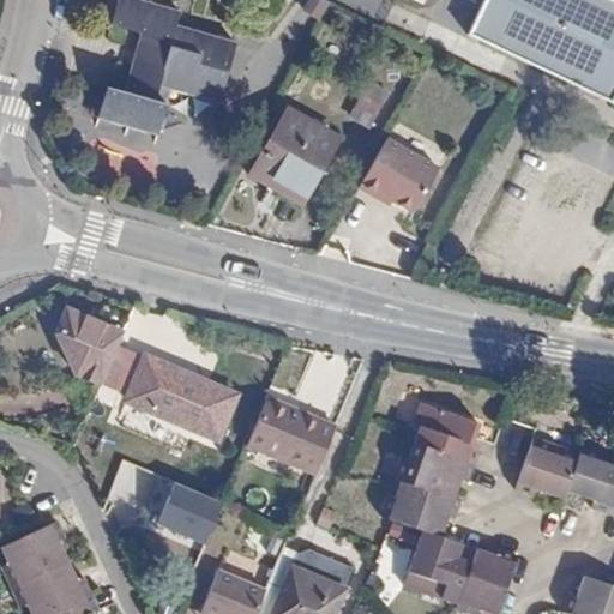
[(175,26),(180,12),(140,0),(116,0),(109,29),(142,38),(125,95),(108,90),(100,120),(161,139),(175,90),(215,102),(232,43),(175,26)]
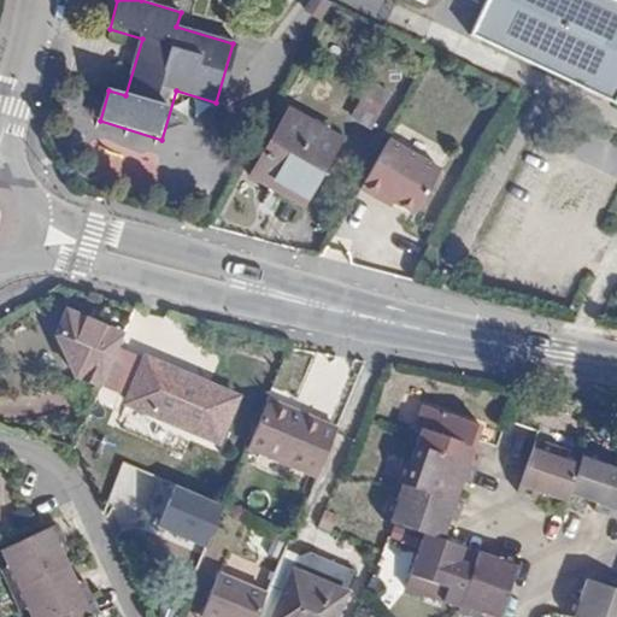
[(325,18),(333,0),(311,0),(307,10),(325,18)]
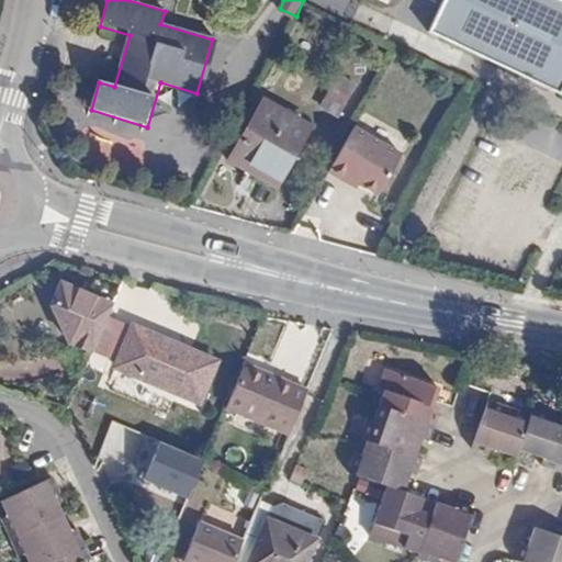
[(561,0),(446,0),(430,34),(561,97),(561,93),(561,0)]
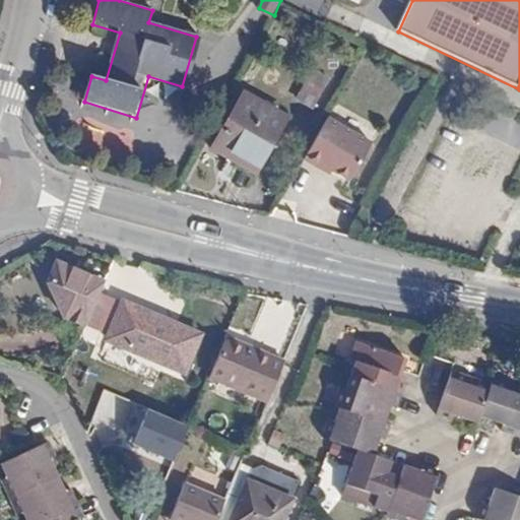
[(239,142),(264,155),(290,106),(247,82),(217,138),(236,148),(239,142)]
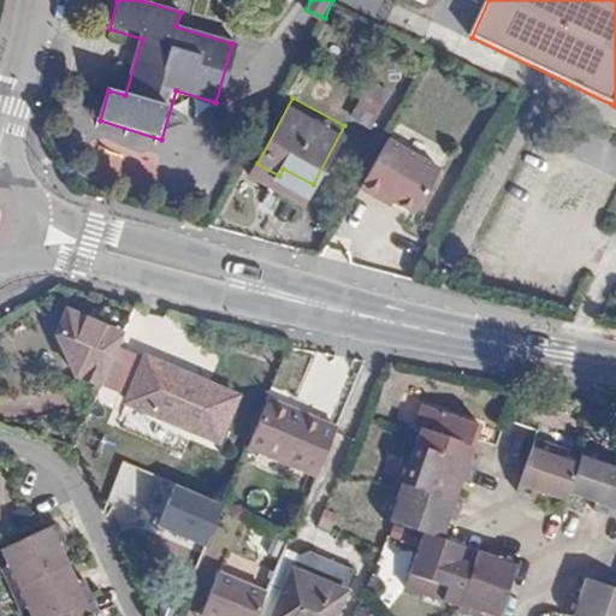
[(401,197),(418,206),(442,160),(389,134),(362,184),(380,194),(384,189),(401,197)]
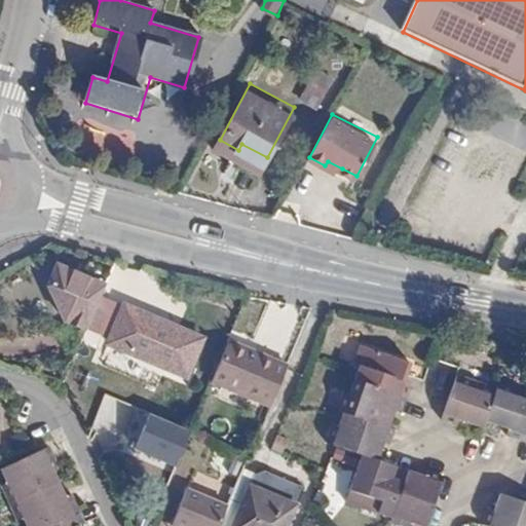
[(263,163),(267,157),(241,144),(238,150),(263,163)]
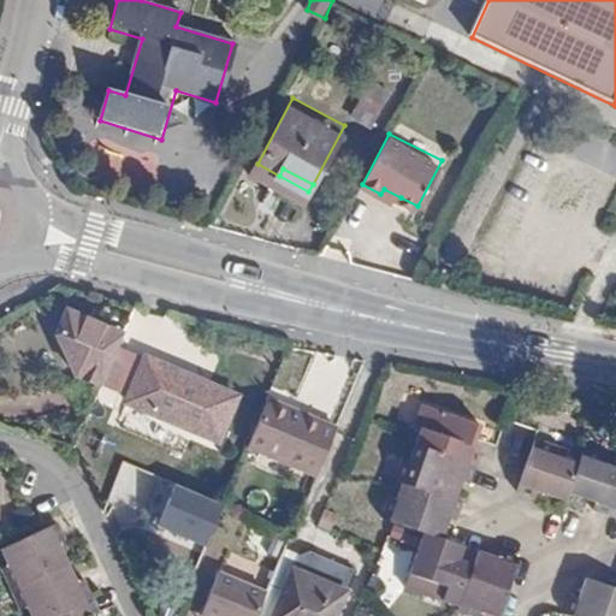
[(384,189),(380,194),(397,203),(401,197),(384,189)]
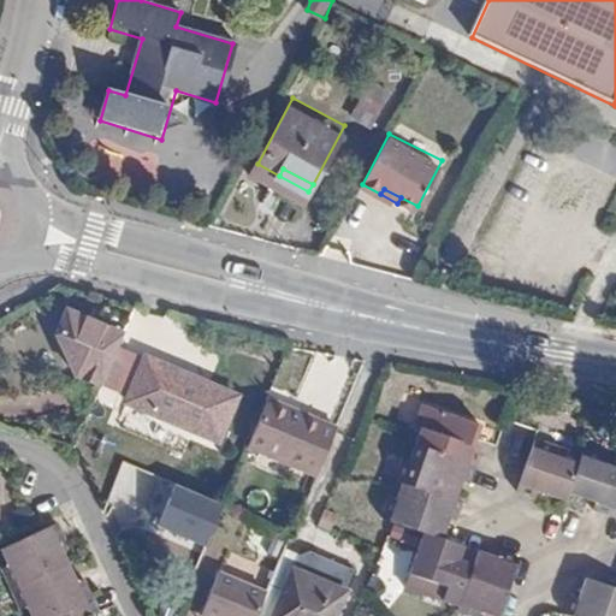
[(76,378),(101,391),(123,337),(66,313),(57,337),(76,378)]
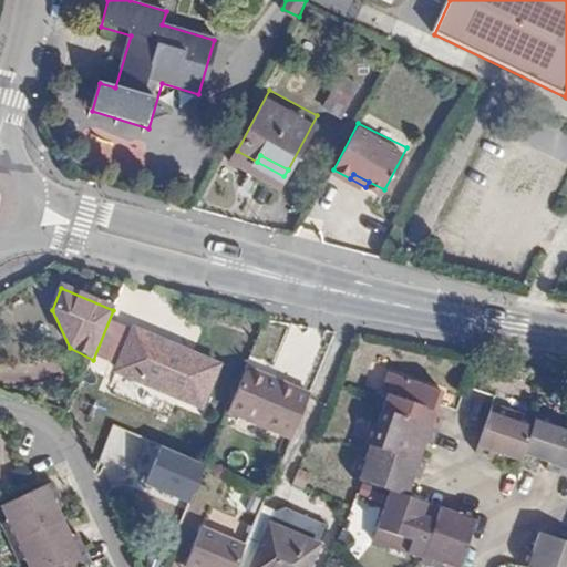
[(133,329),(116,372),(202,408),(218,366),(133,329)]
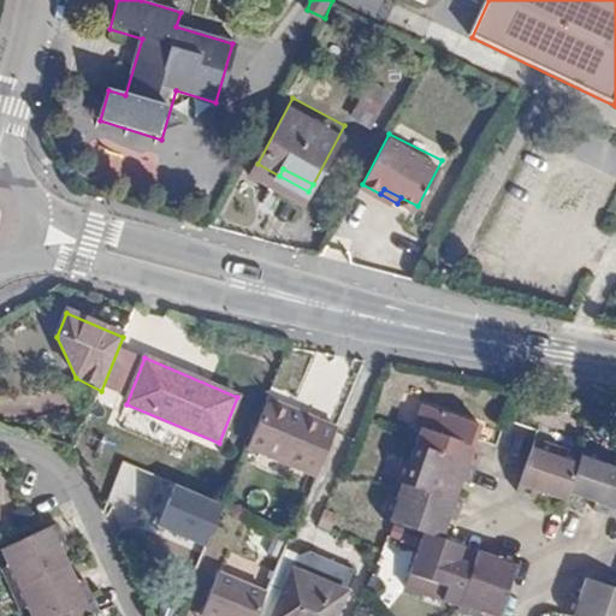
[(266,402),(248,449),(315,478),(337,427),(266,402)]
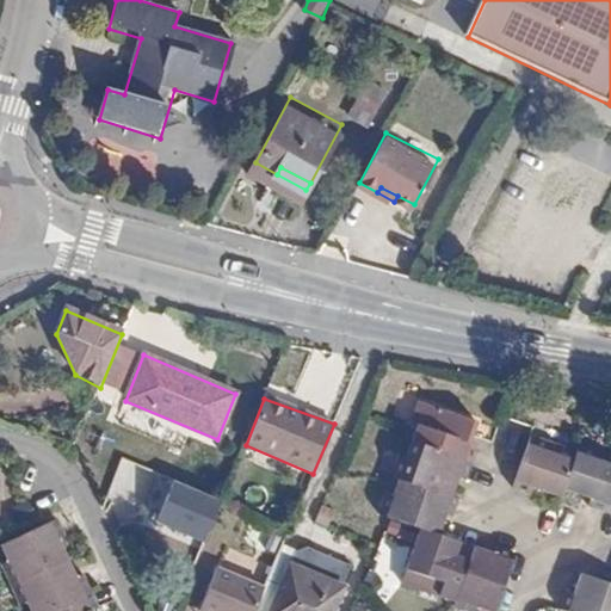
[(417,426),(411,443),(464,463),(469,446),(463,443),(467,433),(470,421),(417,403),(409,424),(417,426)]
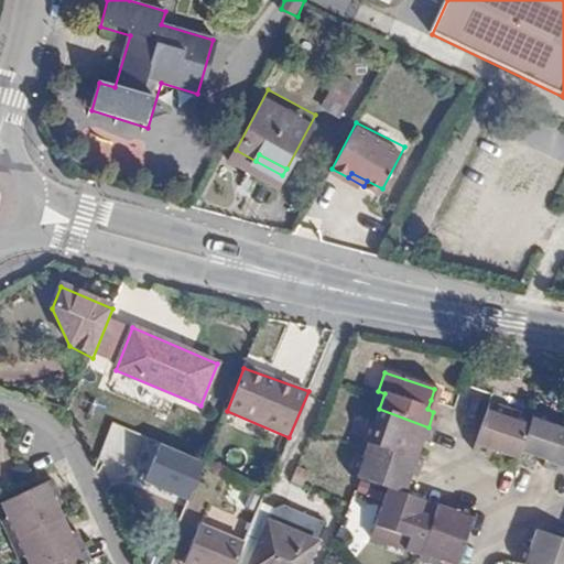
[(532,419),(490,404),(473,453),(490,459),(492,452),(517,459),(520,452),(532,419)]
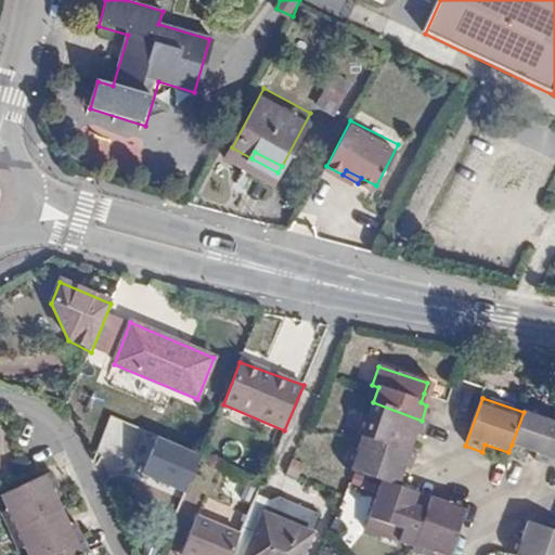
[(422,421),(373,402),(369,417),(361,416),(356,435),(361,438),(403,452),(410,434),(417,436),(422,421)]
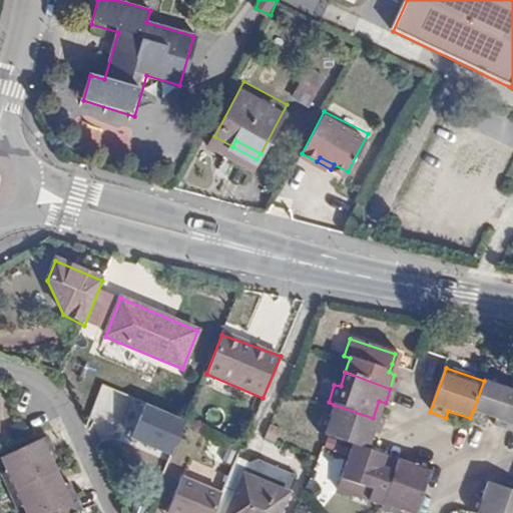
[(512,382),(487,374),(484,381),(473,411),(491,417),(494,408),(501,411),(497,420),(495,425),(508,430),(512,413),(512,382)]
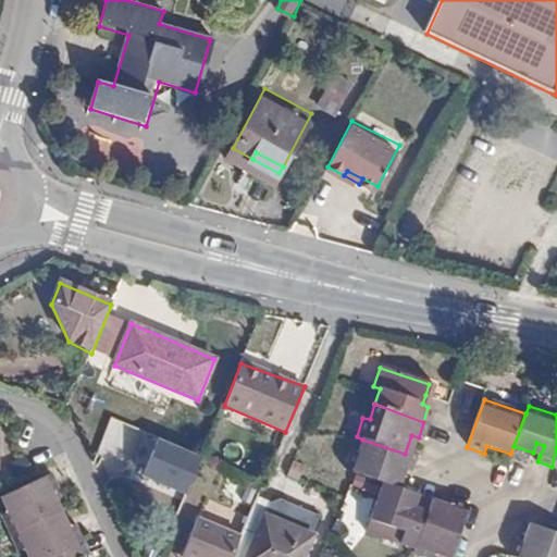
[(98,462),(195,491),(208,448),(110,420),(98,462)]
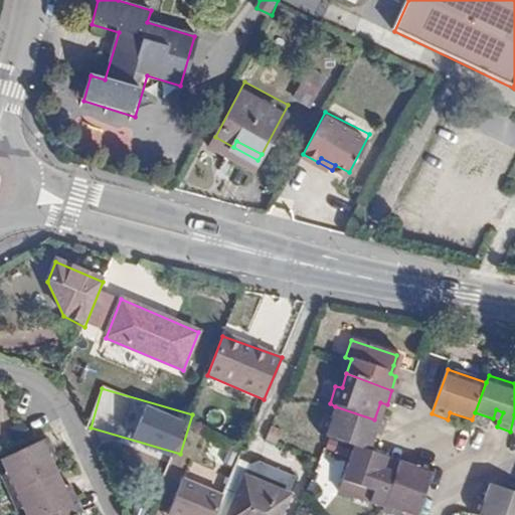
[(319,435),(326,437),(354,446),(363,450),(368,434),(376,436),(380,422),(374,419),(335,406),(332,417),(325,415),(319,435)]
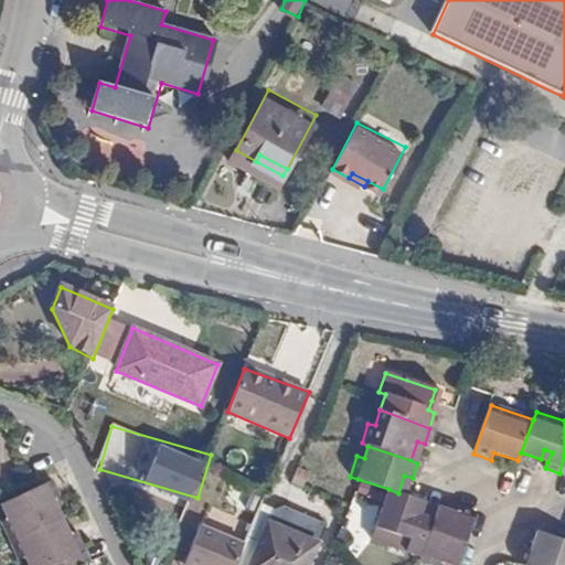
[(544,449),(541,459),(547,462),(552,452),(544,449)]
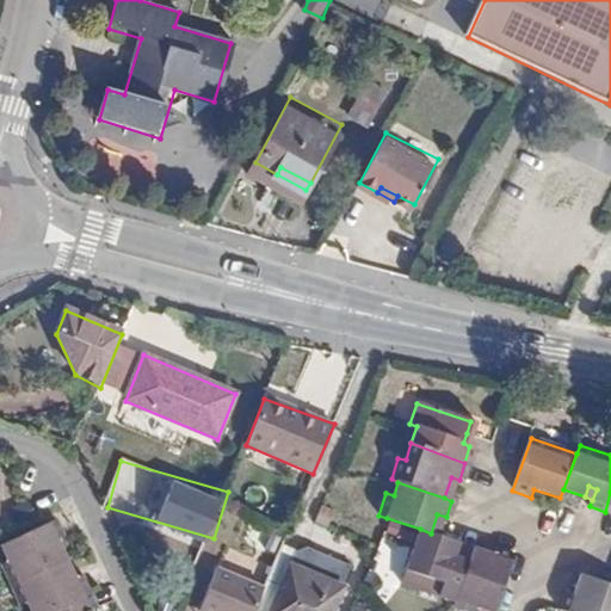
[(10,587),(67,560),(60,542),(65,539),(56,523),(0,548),(0,549),(6,563),(1,566),(10,587)]
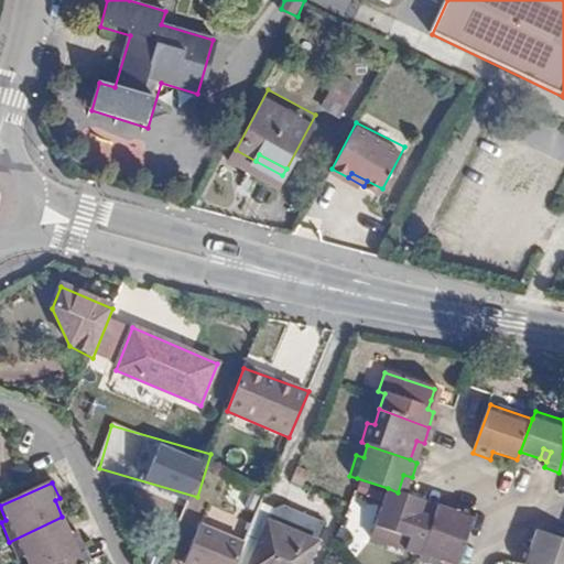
[(398,492),(388,488),(375,528),(410,540),(404,553),(420,559),(433,518),(421,514),(424,501),(398,492)]
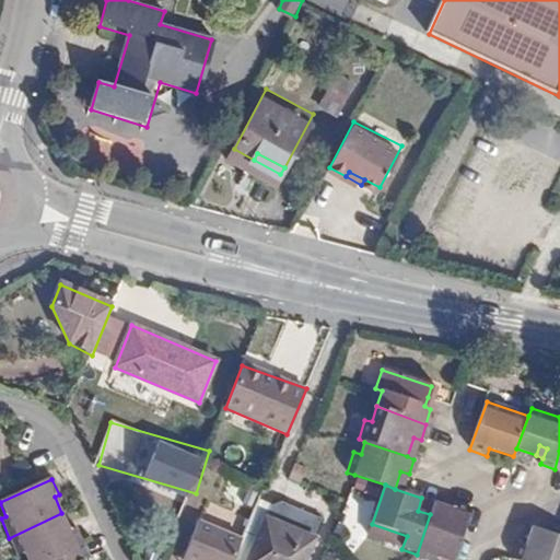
[(436,559),(439,558),(444,559),(455,559),(473,509),(456,502),(453,510),(434,502),(430,514),(417,555),(416,558),(421,559),(436,559)]
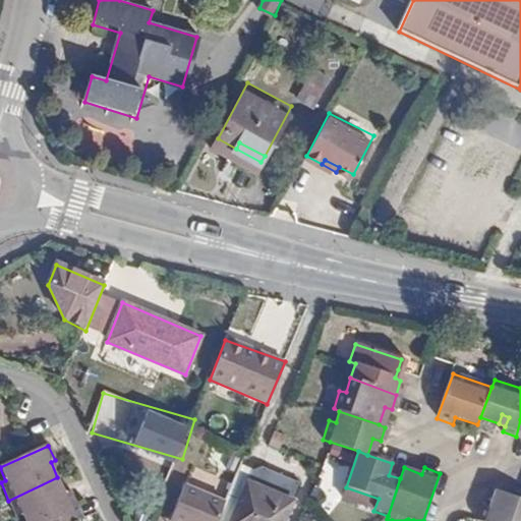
[(230,520),(283,520),(299,483),(263,468),(252,472),(230,520)]
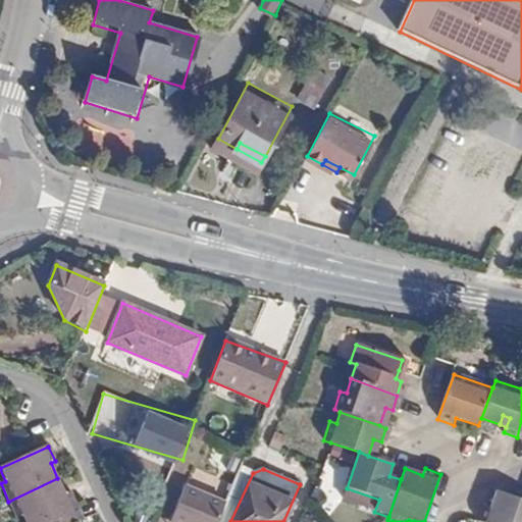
[(198,521),(218,521),(230,494),(191,477),(177,512),(198,521)]
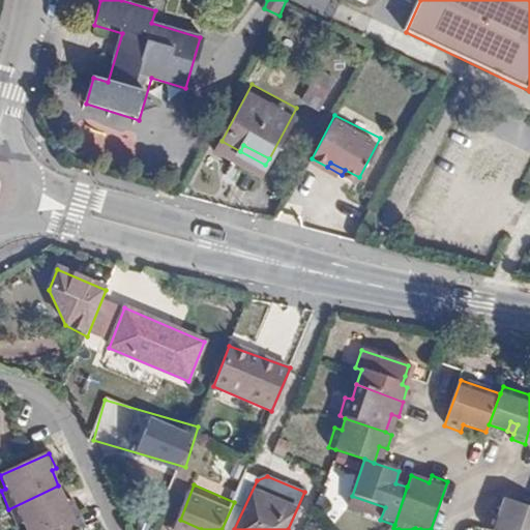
[(66,505),(58,486),(8,509),(16,527),(22,524),(24,529),(45,529),(77,514),(71,503),(66,505)]
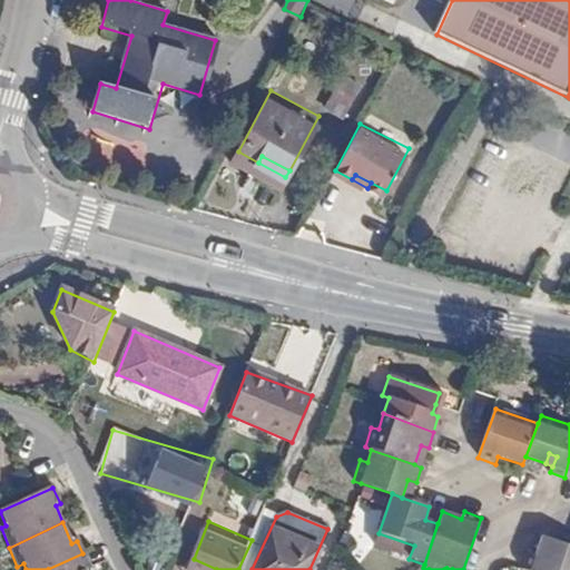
[(569,569),(569,546),(541,537),(538,546),(547,550),(544,554),(537,551),(530,550),(524,569),(527,569),(569,569)]
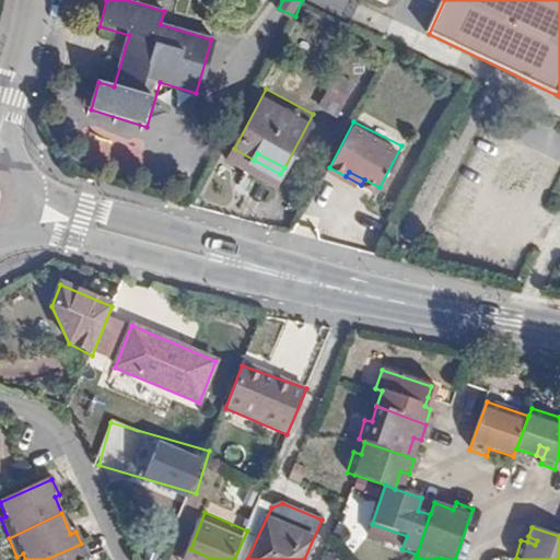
[(86,559),(89,559),(81,544),(47,559),(86,559)]
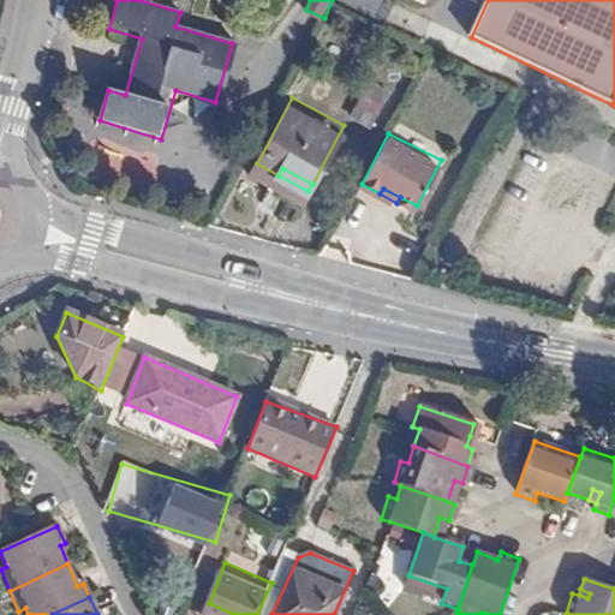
[(215,614),(233,614),(209,603),(206,611),(215,614)]
